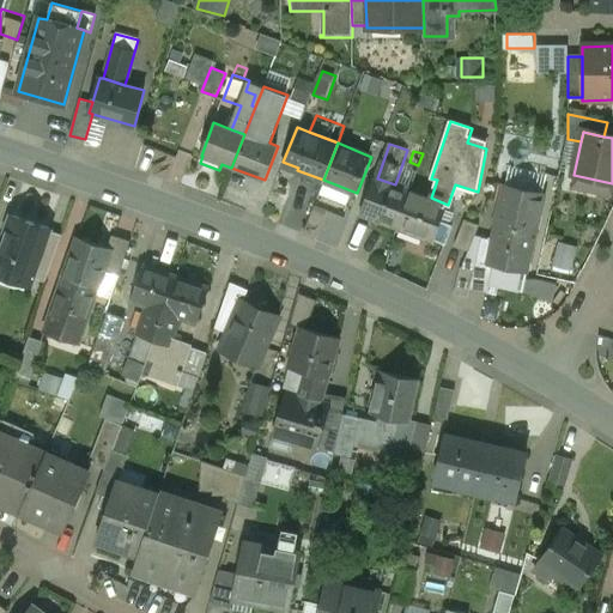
[(546,176),(509,168),(505,187),(541,195),(546,176)]
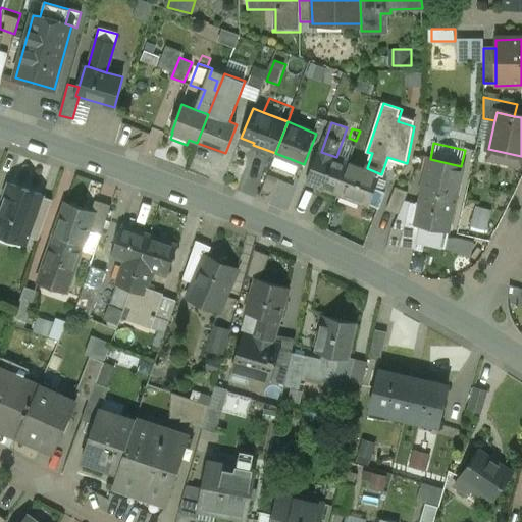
[(336,157),(321,152),(310,184),(337,194),(351,163),(336,157)]
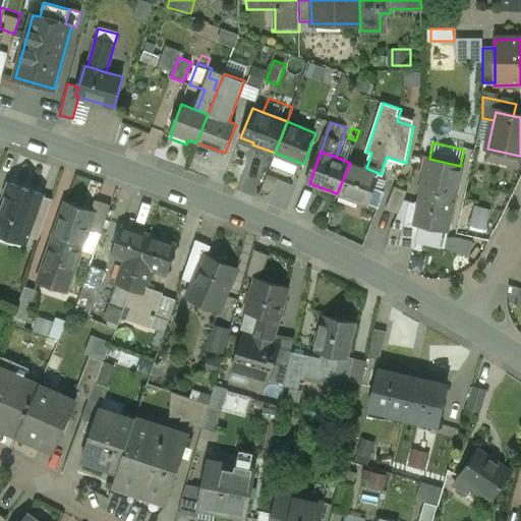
[(460,166),(429,159),(421,193),(453,200),(460,166)]
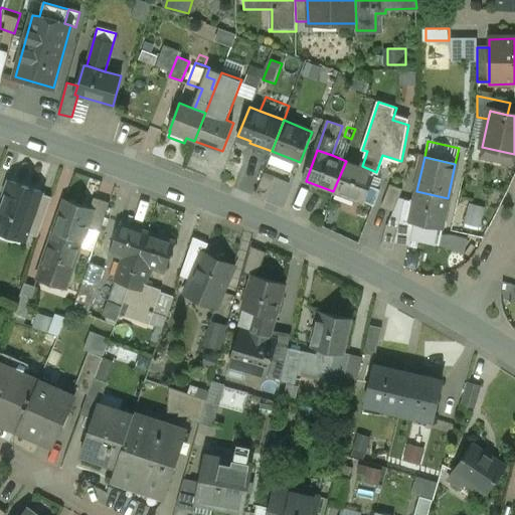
[(362,166),(346,161),(333,191),(366,202),(372,185),(376,172),(362,166)]
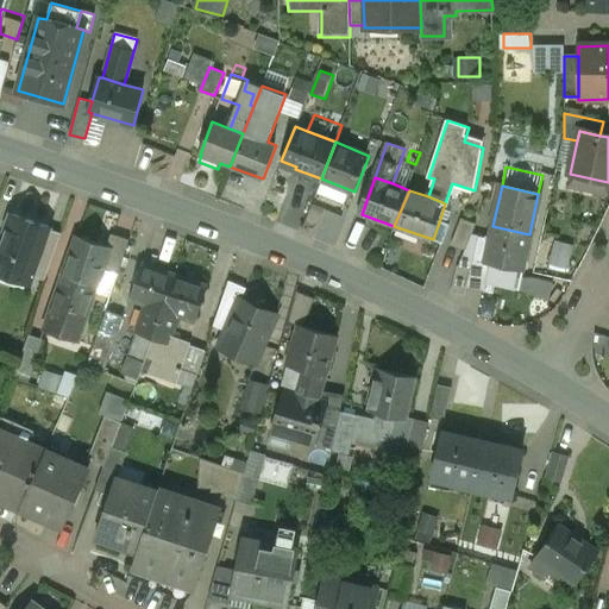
[(49,228),(12,215),(0,249),(0,255),(11,259),(5,277),(29,286),(31,277),(48,230),(49,228)]
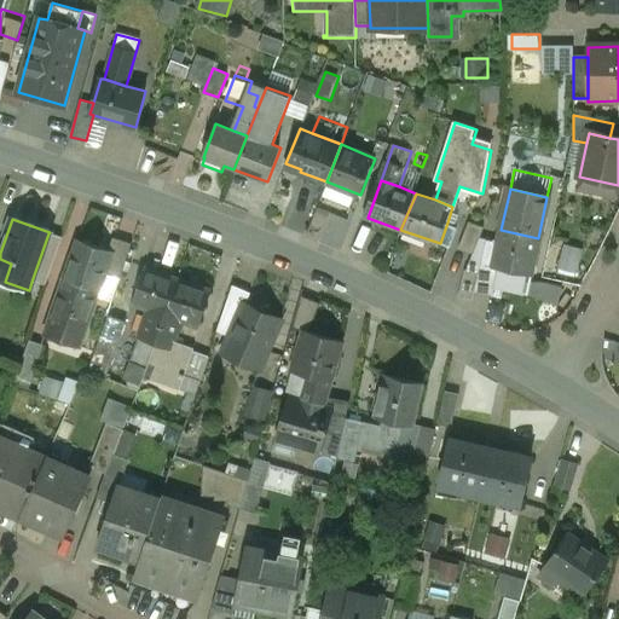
[(458,227),(447,223),(441,241),(452,244),(458,227)]
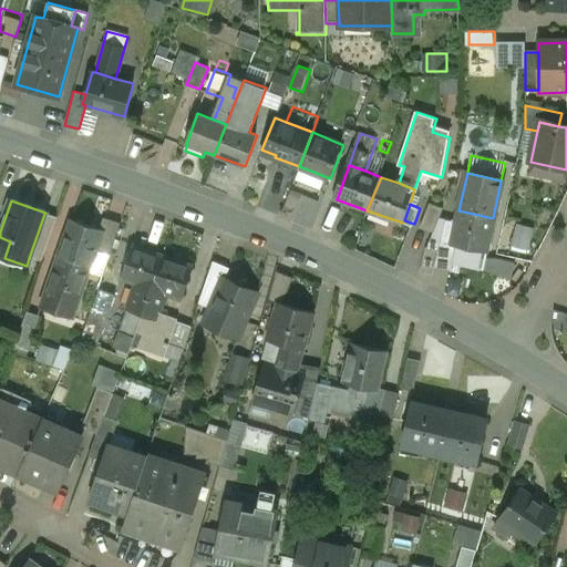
[(444,208),(431,204),(423,226),(435,230),(444,208)]
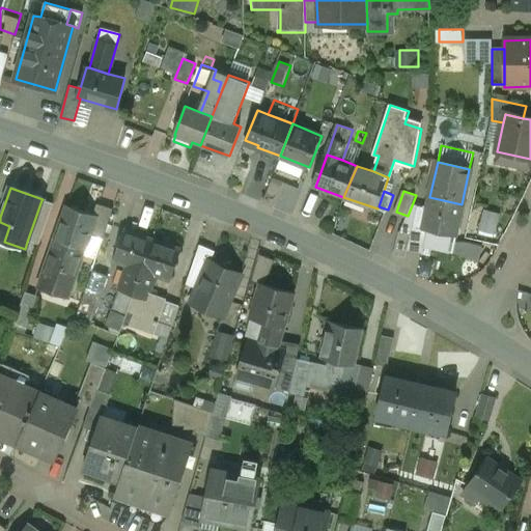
[(429,197),(426,210),(422,229),(426,231),(455,238),(463,204),(462,204),(429,197)]
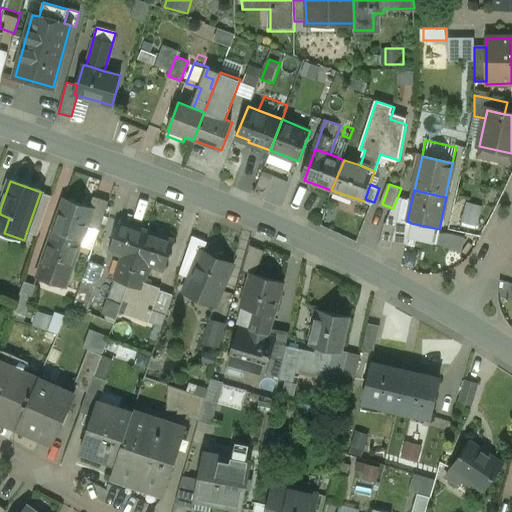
[(40,193),(26,233),(37,237),(51,197),(40,193)]
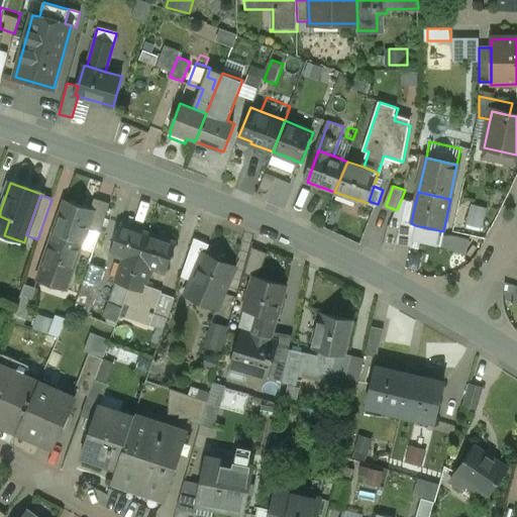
[(415,204),(406,202),(400,229),(396,245),(410,248),(415,225),(411,223),(415,204)]
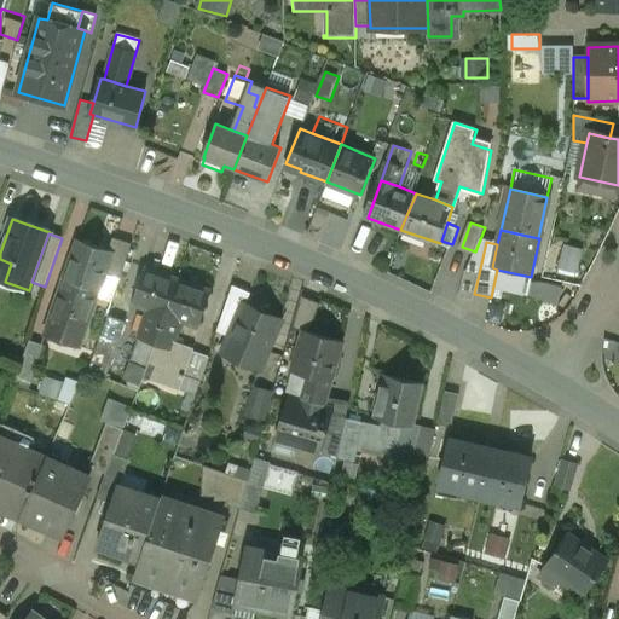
[(113,255),(77,243),(65,281),(102,293),(108,276),(114,255),(113,255)]
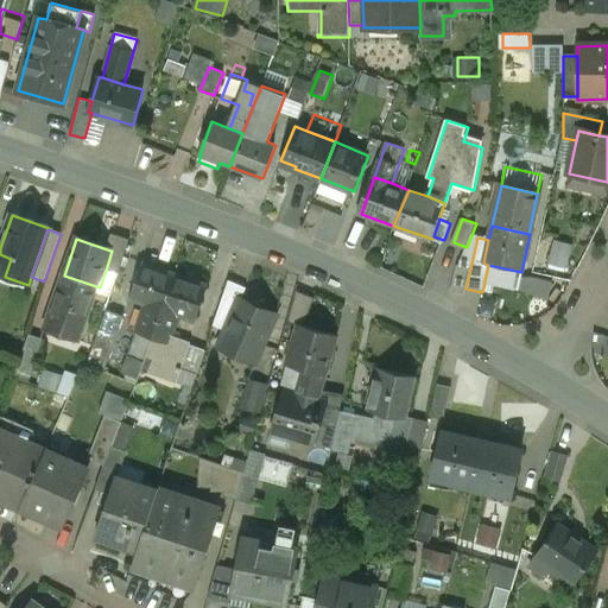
[(571,266),(574,241),(555,240),(552,264),(571,266)]
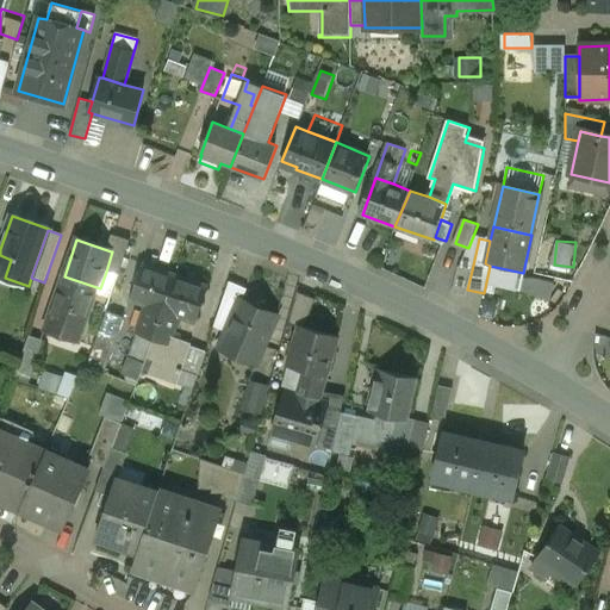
[(129,249),(113,244),(111,251),(112,251),(106,272),(120,275),(129,249)]
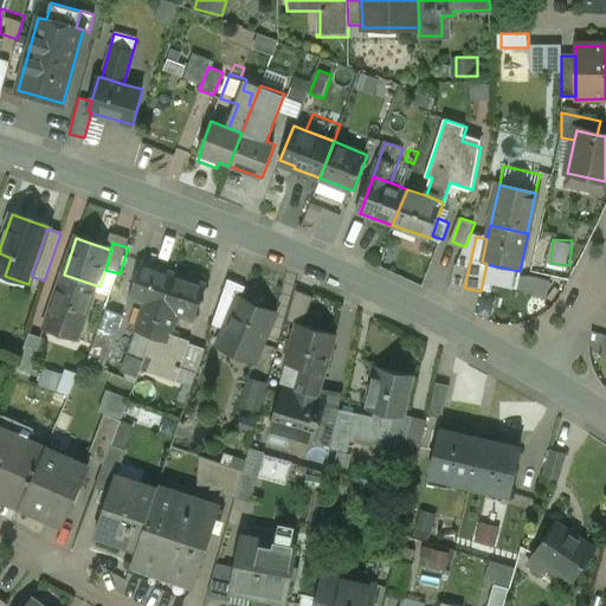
[(173,276),(142,264),(130,300),(144,304),(135,334),(150,339),(173,276)]
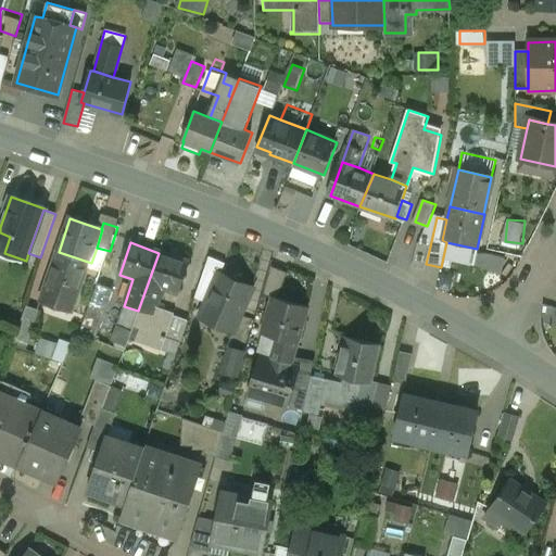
[(59,252),(41,303),(74,314),(91,263),(59,252)]
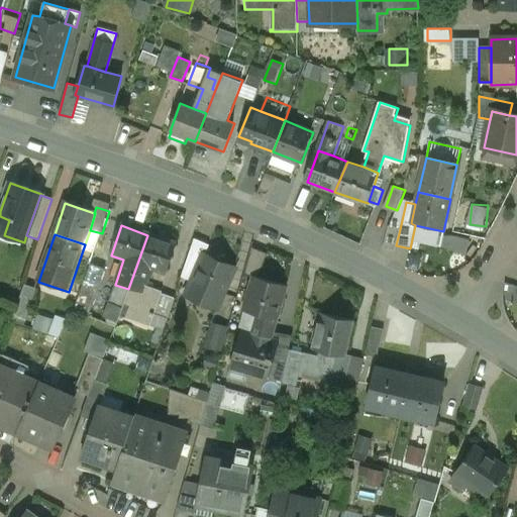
[(176,244),(147,235),(128,289),(145,295),(148,287),(153,270),(167,274),(176,244)]
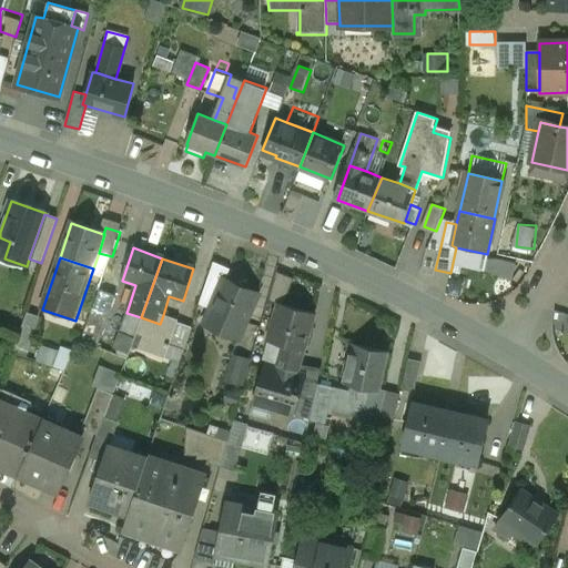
[(213,264),(199,305),(210,311),(224,279),(225,280),(229,272),(213,264)]
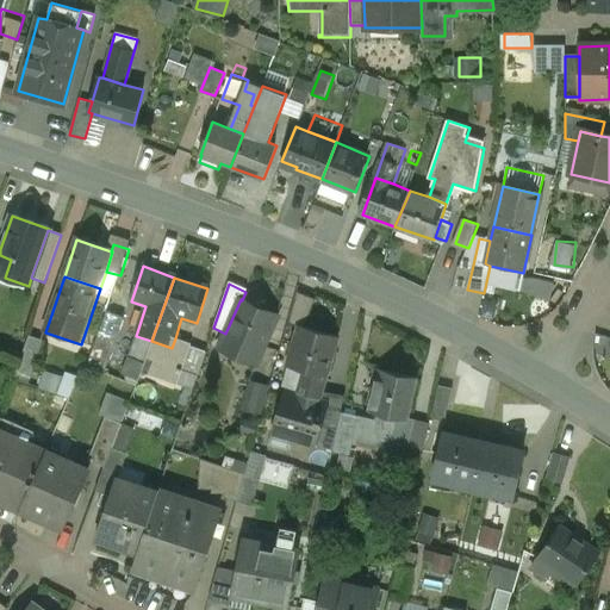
[(562,293),(558,291),(551,302),(555,304),(562,293)]
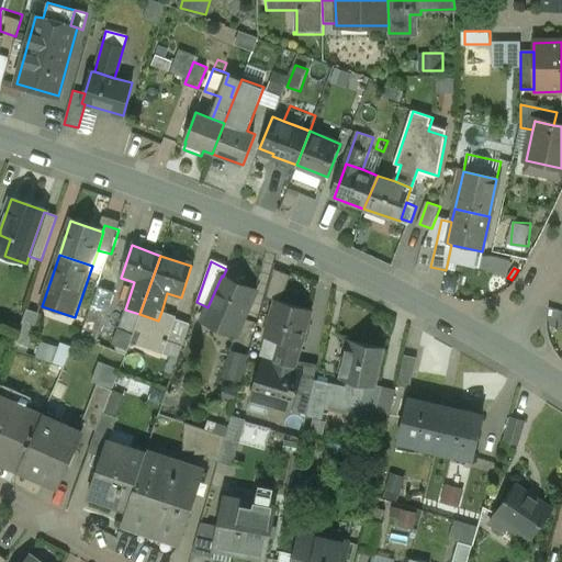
[(290,278),(272,271),(263,300),(274,303),(276,302),(280,303),(290,278)]
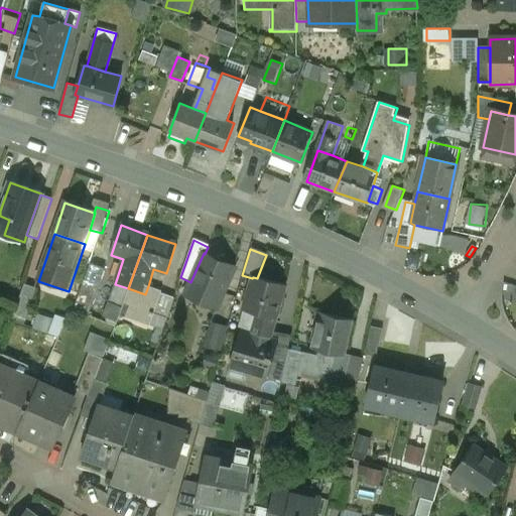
[(205,254),(204,253),(190,282),(199,285),(192,300),(216,310),(235,267),(205,254)]
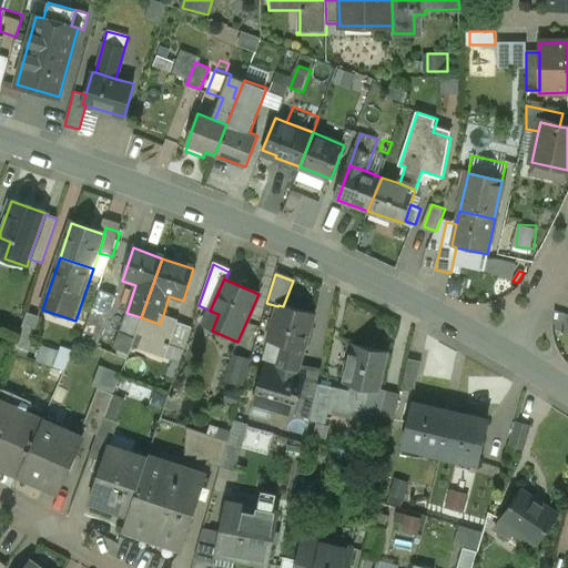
[(283,306),(279,305),(277,306),(267,342),(285,347),(279,367),(279,368),(295,374),(312,315),(283,306)]
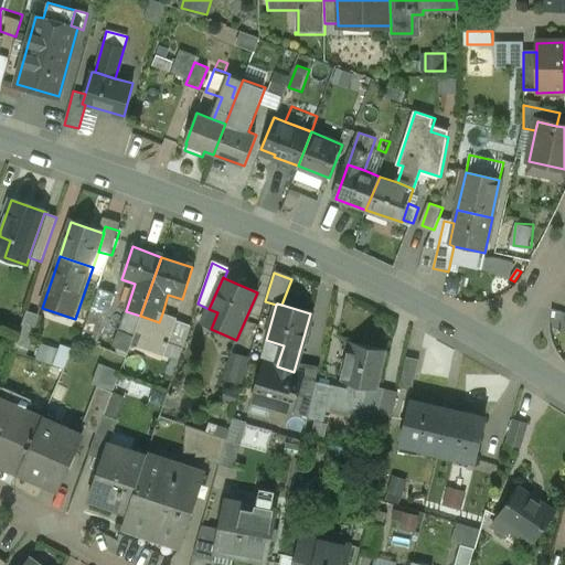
[(106,310),(92,305),(84,326),(97,330),(106,310)]
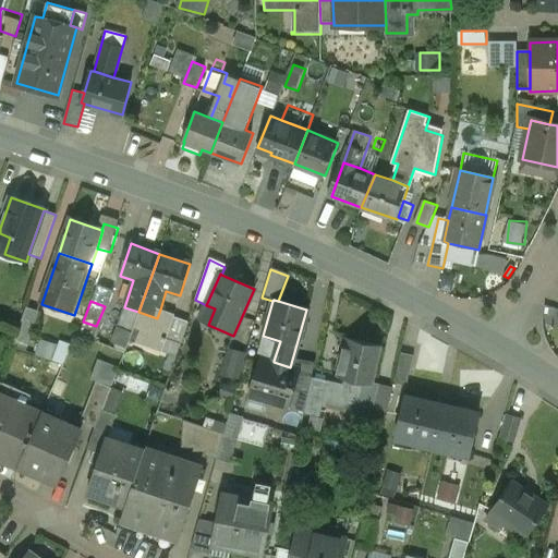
[(138,312),(124,307),(118,328),(132,332),(138,312)]
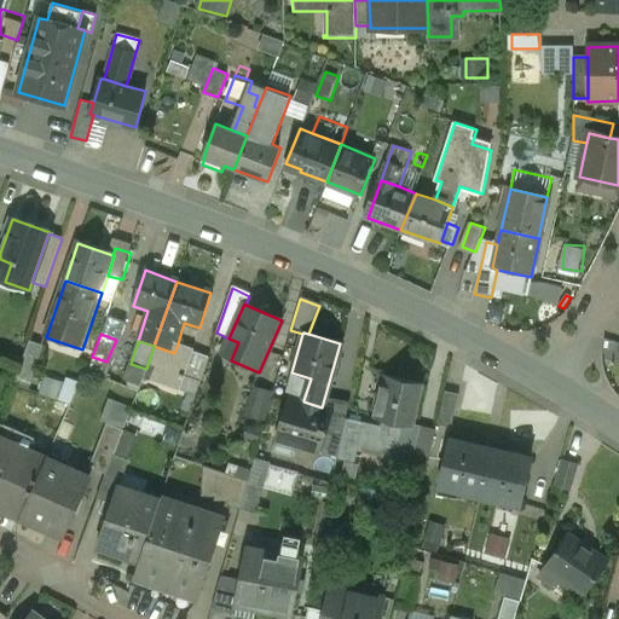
[(30,342),(18,371),(16,377),(33,383),(46,347),(30,342)]
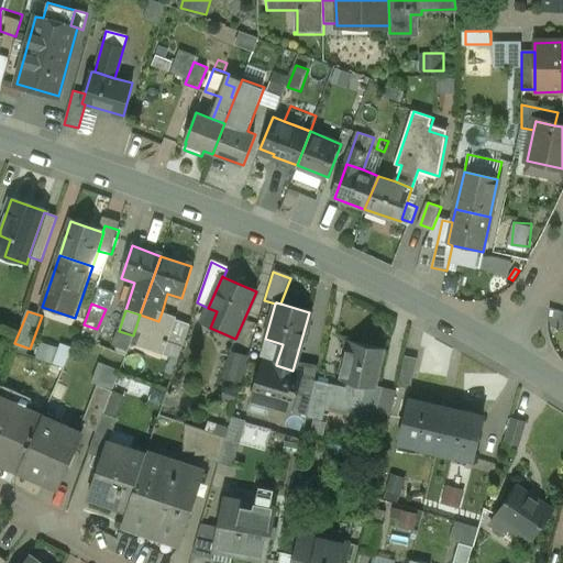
[(177,318),(162,312),(158,321),(140,315),(133,335),(130,344),(164,355),(167,345),(176,321),(177,318)]
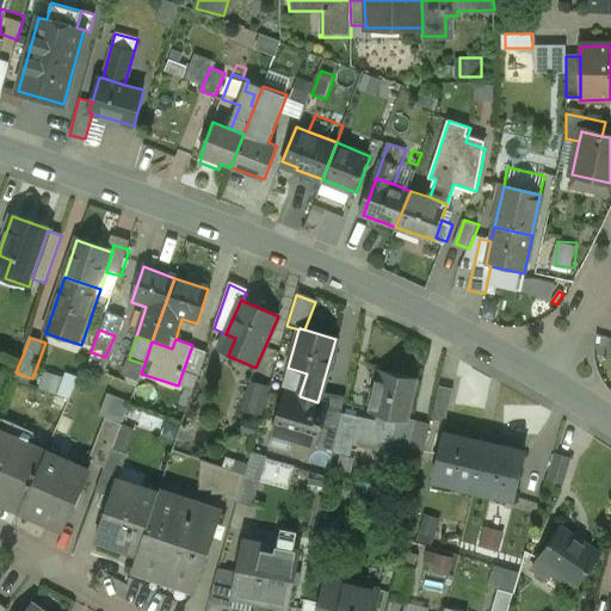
[(205,353),(191,349),(181,375),(197,380),(205,353)]
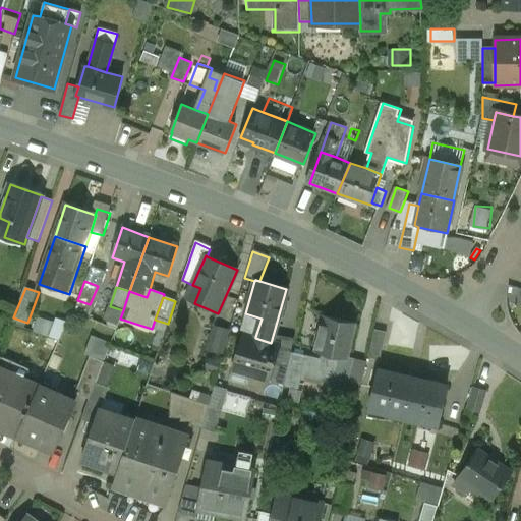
[(35,330),(62,340),(68,323),(41,313),(35,330)]
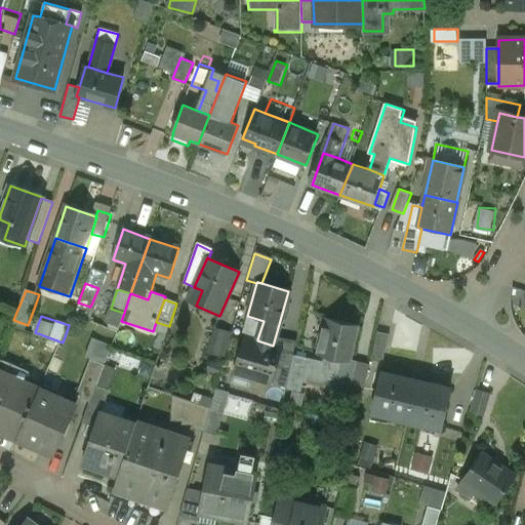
[(325,319),(321,336),(319,335),(318,344),(319,345),(316,356),(322,357),(320,362),(307,359),(303,384),(349,394),(357,362),(350,360),(358,326),(325,319)]
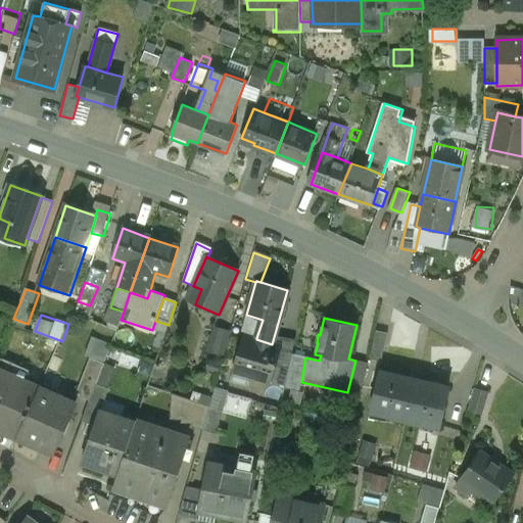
[(217,325),(210,349),(227,354),(233,330),(217,325)]
